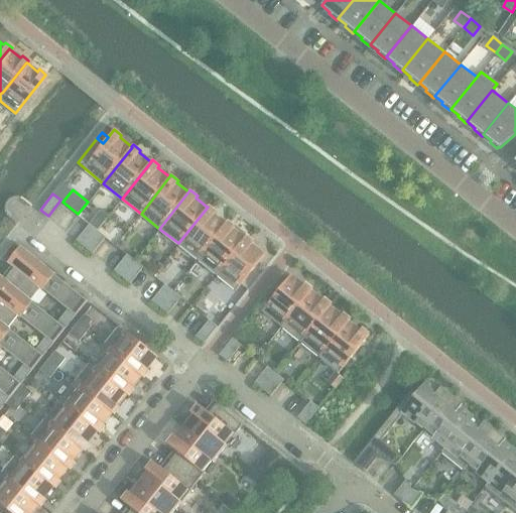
[(209,205),(207,207),(208,207),(178,243),(198,259),(227,222),(226,222),(215,213),(216,211),(209,205)]
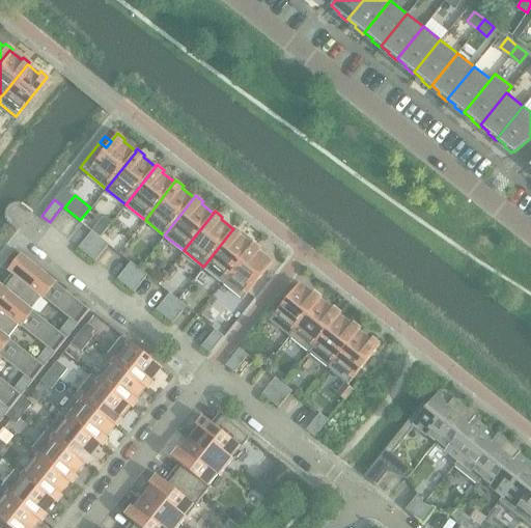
[(234,226),(232,228),(233,228),(203,267),(223,281),(253,244),(252,244),(240,234),(242,232),(234,226)]
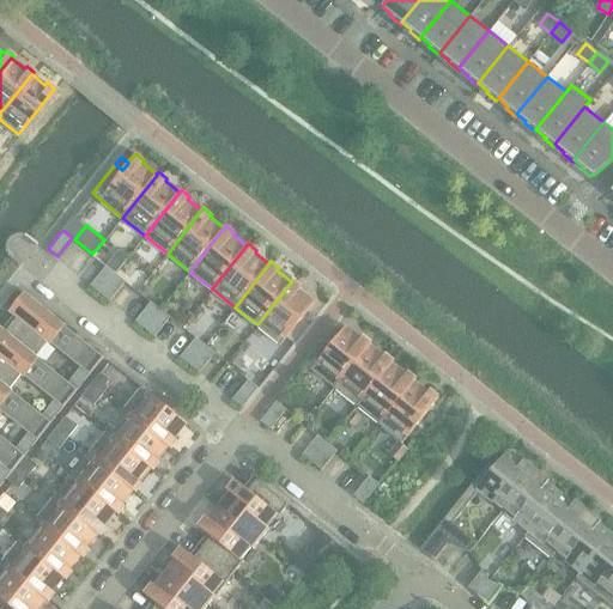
[(91,282),(101,291),(115,272),(105,265),(91,282)]
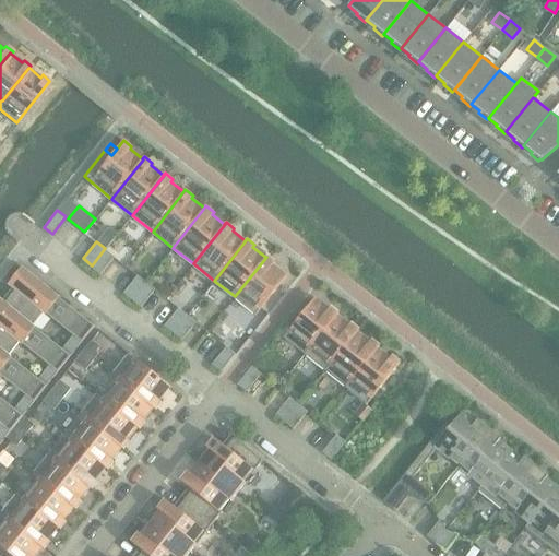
[(114,256),(105,248),(92,265),(100,272),(114,256)]
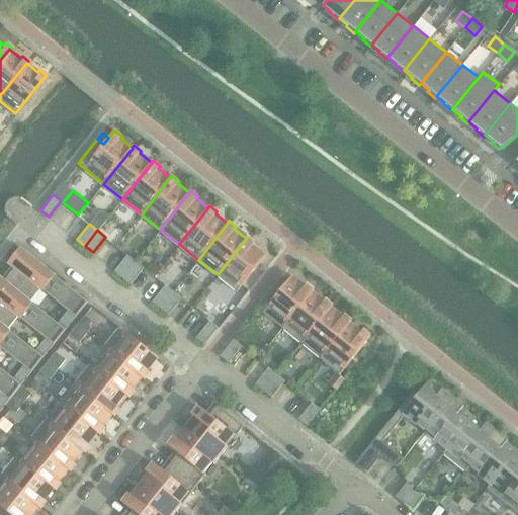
[(247,236),(246,238),(247,238),(218,274),(237,290),(266,254),(253,244),(255,242),(247,236)]
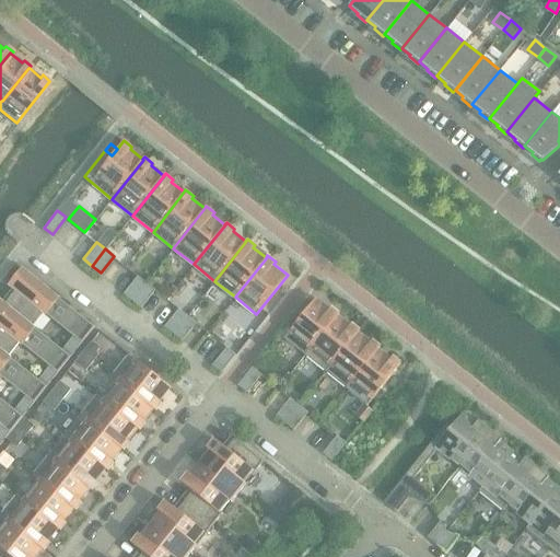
[(15,288),(4,302),(31,323),(42,309),(73,335),(62,349),(70,356),(95,325),(22,266),(9,282),(15,288)]
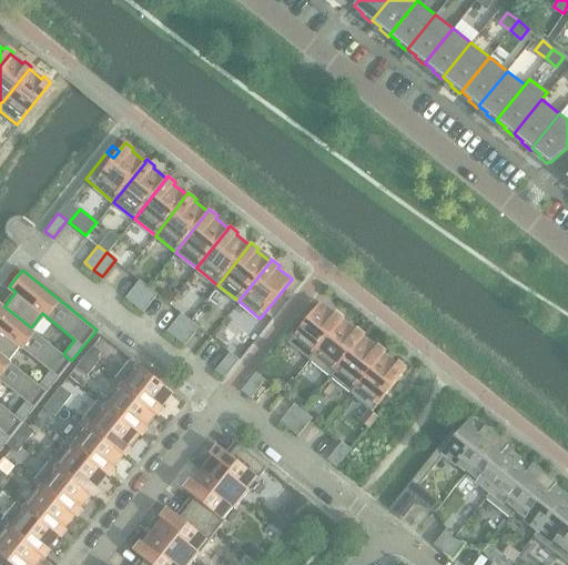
[(125,295),(134,303),(149,285),(140,279),(125,295)]
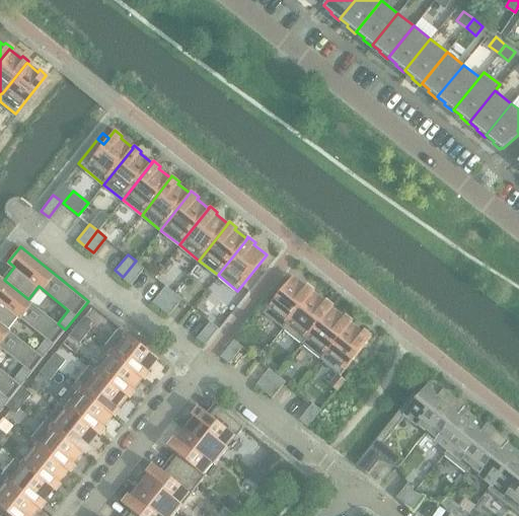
[(144,268),(136,261),(123,277),(131,283),(144,268)]
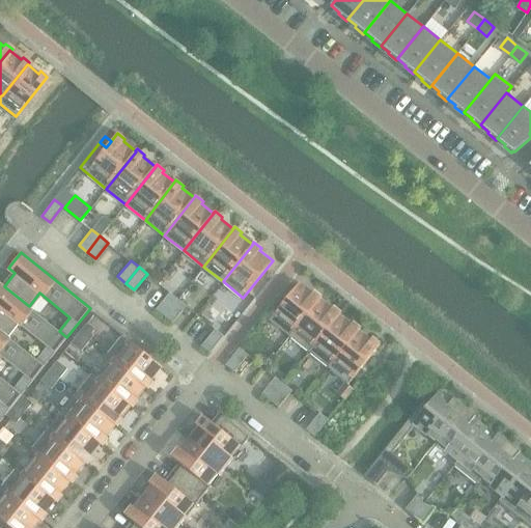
[(300,281),(270,318),(289,335),(295,329),(319,298),(320,298),(322,296),(314,289),(312,293),(300,281)]
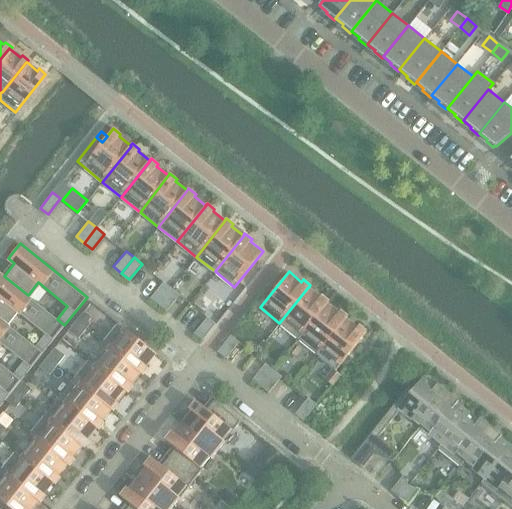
[(0,318),(6,323),(16,310),(46,333),(35,346),(42,352),(64,325),(57,319),(28,295),(4,276),(0,272),(0,318)]
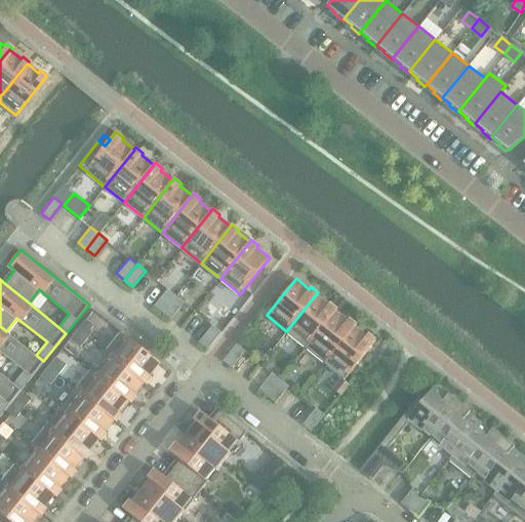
[(155,304),(163,311),(175,294),(167,288),(155,304)]
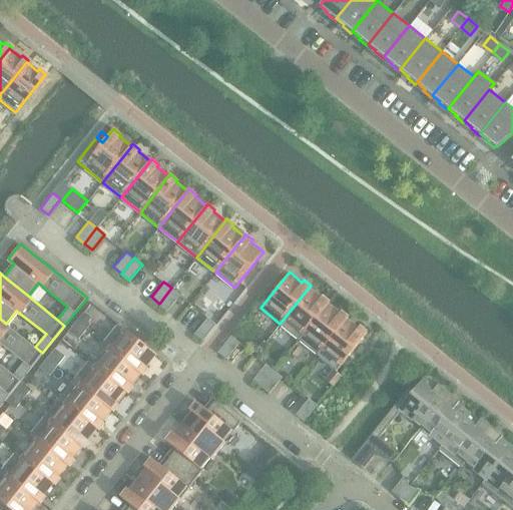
[(179,295),(171,288),(159,304),(167,310),(179,295)]
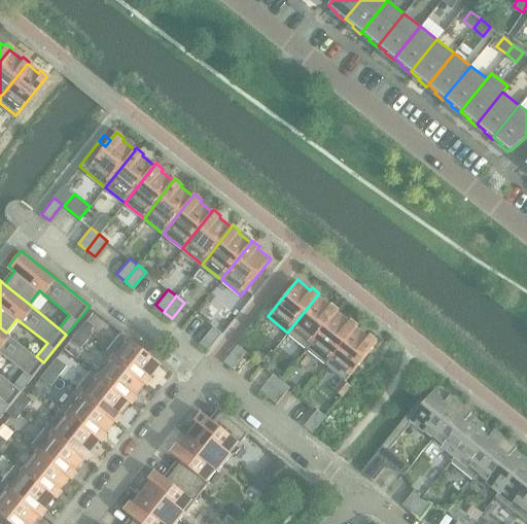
[(287,333),(307,348),(337,311),(339,309),(331,303),(329,306),(318,295),(317,295),(292,326),(287,333)]
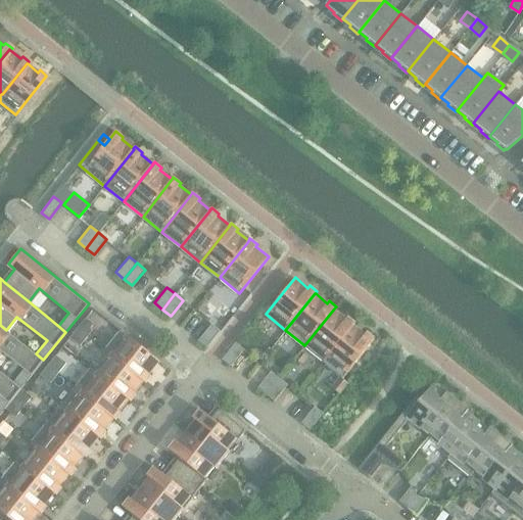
[(334,309),(304,345),(324,361),(353,324),(355,322),(347,316),(346,319),(334,309)]
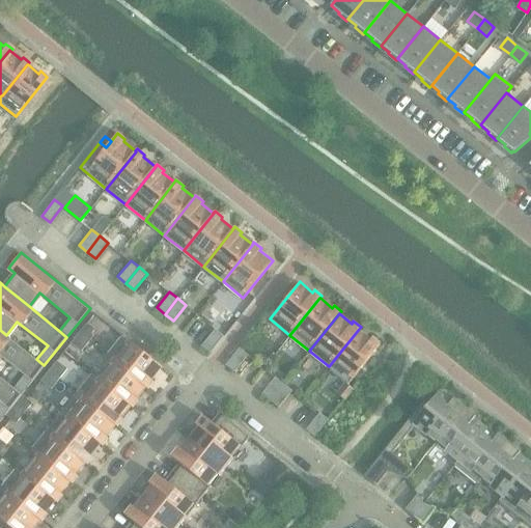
[(87,322),(79,331),(89,339),(98,329),(87,322)]
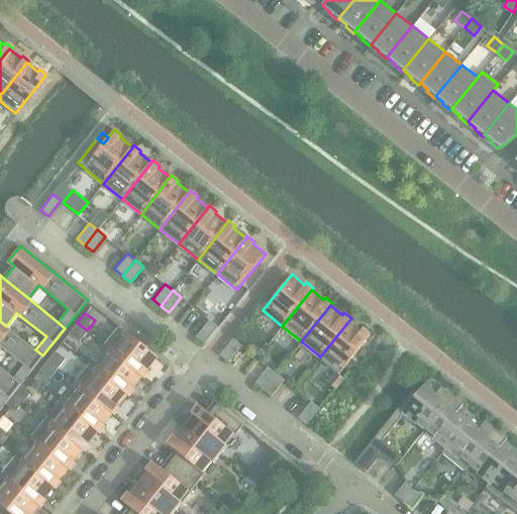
[(205,341),(218,325),(210,319),(197,335),(205,341)]
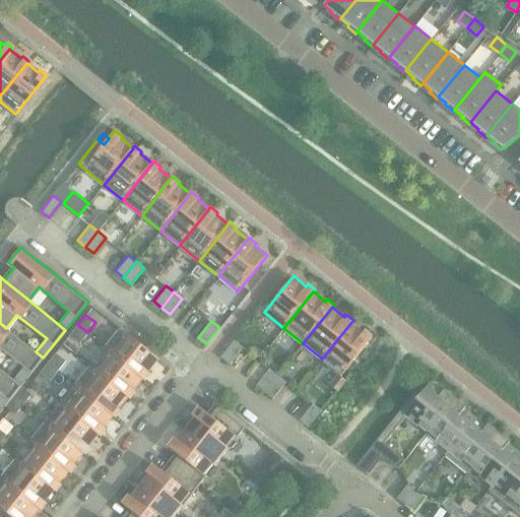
[(364,331),(351,322),(322,359),(341,374),(373,335),(365,329),(364,331)]
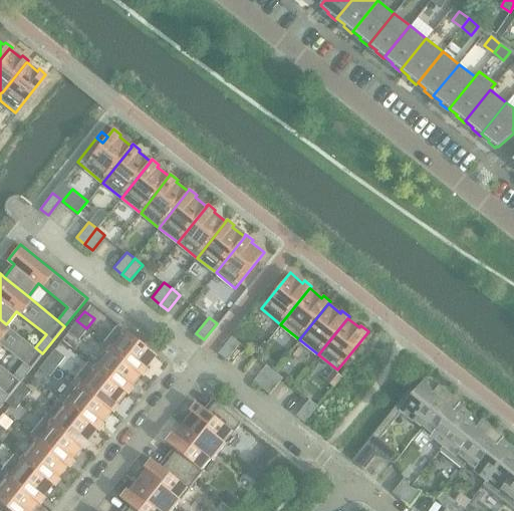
[(0,342),(24,361),(13,374),(20,380),(21,380),(42,353),(35,347),(6,324),(0,319),(0,342)]
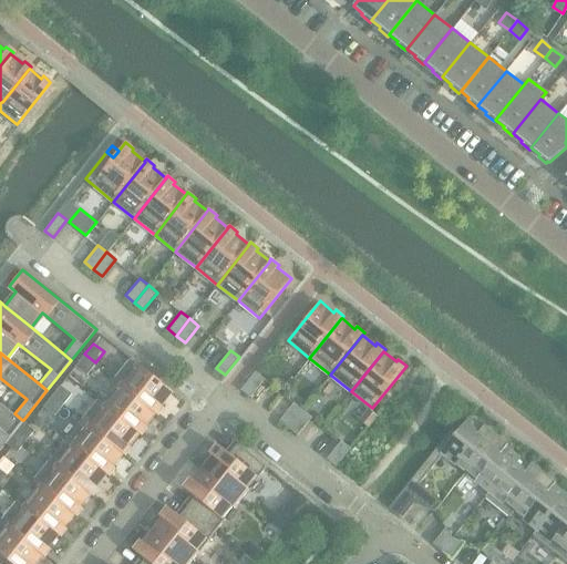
[(86,373),(95,362),(84,354),(76,365),(86,373)]
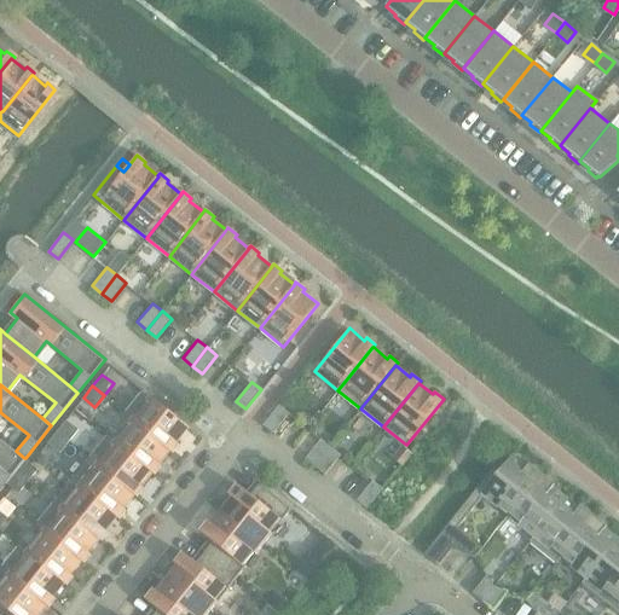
[(123,412),(131,418),(132,417),(171,448),(169,450),(172,451),(179,442),(177,441),(189,425),(143,389),(123,412)]
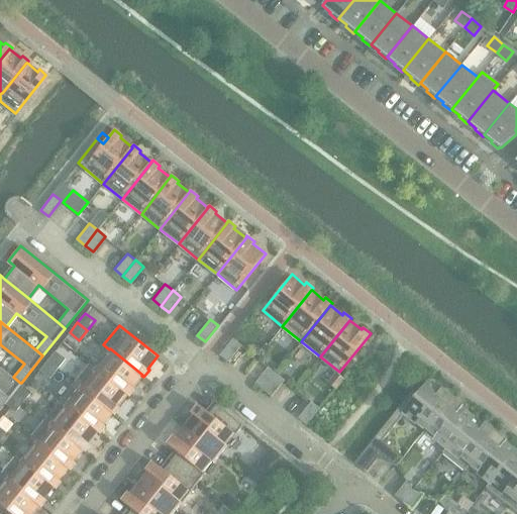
[(233,337),(220,353),(228,361),(241,344),(233,337)]
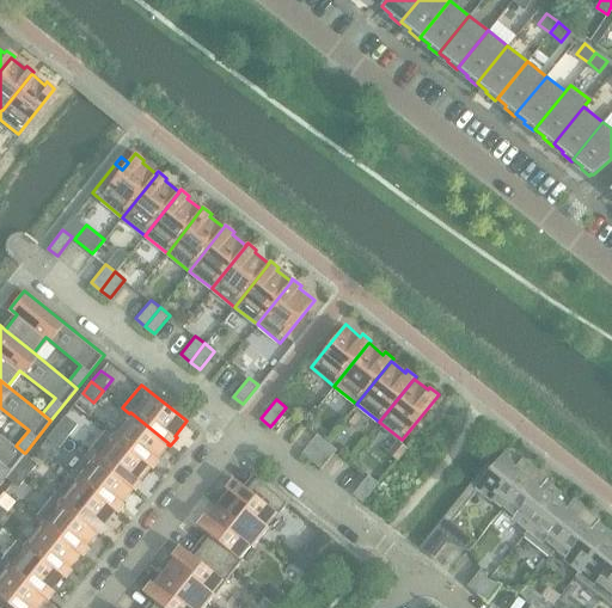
[(130,412),(129,413),(114,434),(112,434),(151,465),(151,466),(153,467),(159,460),(157,458),(167,444),(169,443),(130,412)]
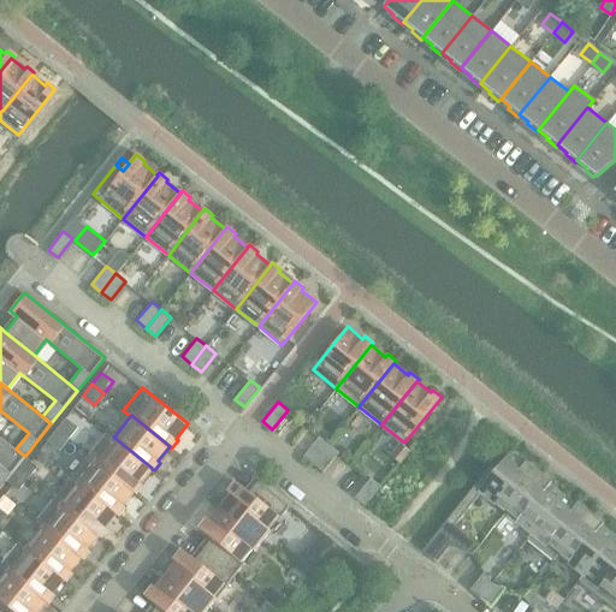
[(66,416),(57,428),(69,438),(78,426),(66,416)]
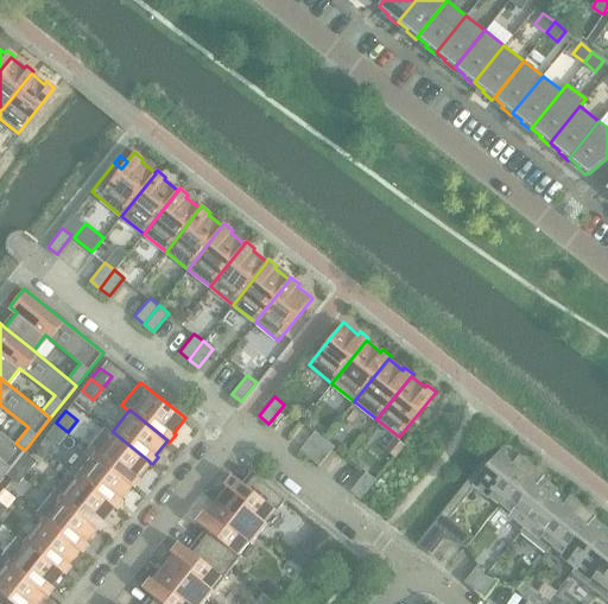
[(58,443),(68,432),(56,423),(46,433),(58,443)]
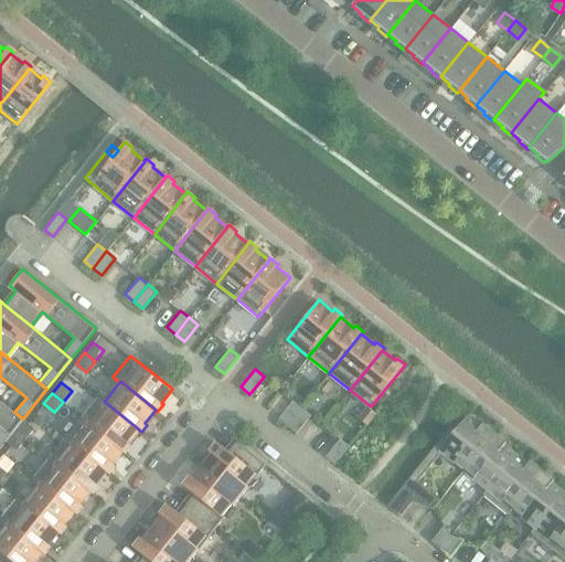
[(98,395),(82,416),(124,449),(123,451),(125,453),(131,445),(129,443),(139,431),(139,430),(104,401),(105,401),(98,395)]
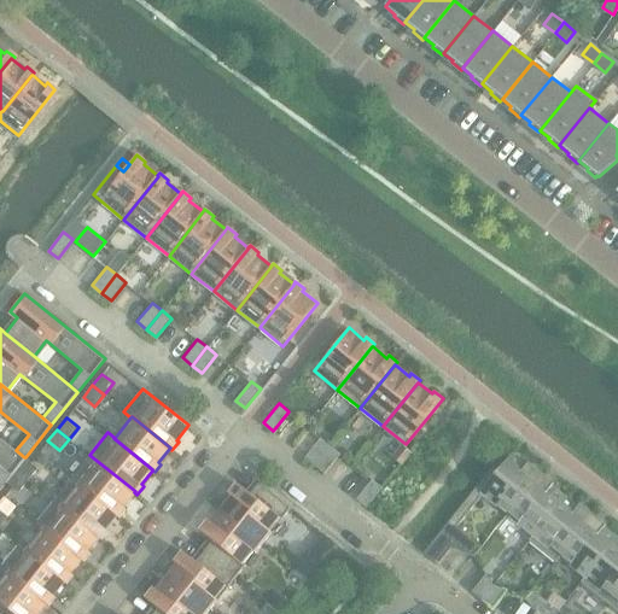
[(305,456),(315,463),(331,443),(321,436),(305,456)]
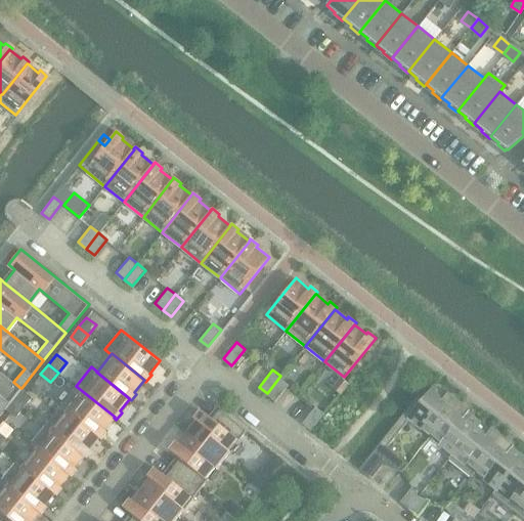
[(0,395),(2,397),(0,398),(0,414),(5,407),(13,397),(20,388),(13,382),(0,371),(0,395)]
